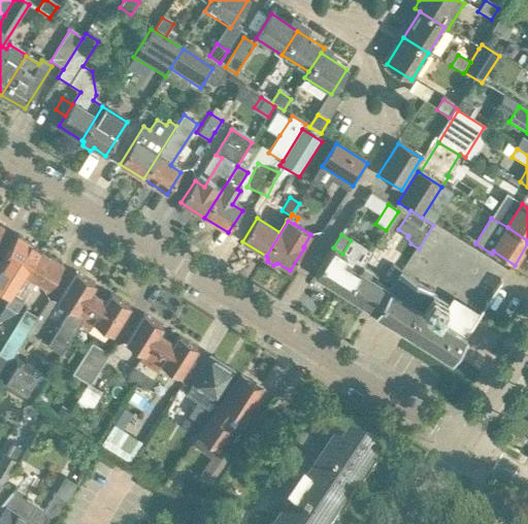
[(11,295),(25,274),(39,251),(17,236),(2,261),(15,269),(2,289),(11,295)]
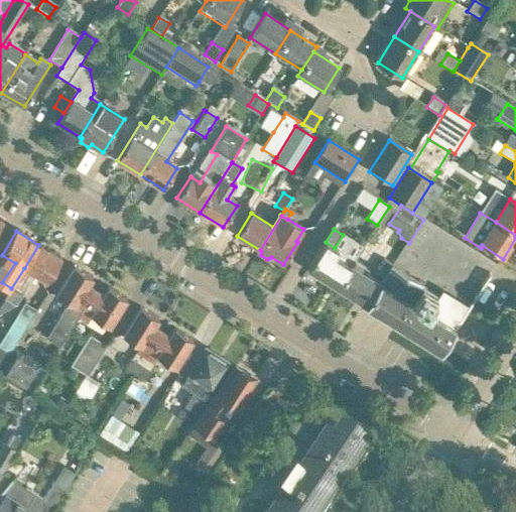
[(345,235),(337,249),(357,260),(365,245),(345,235)]
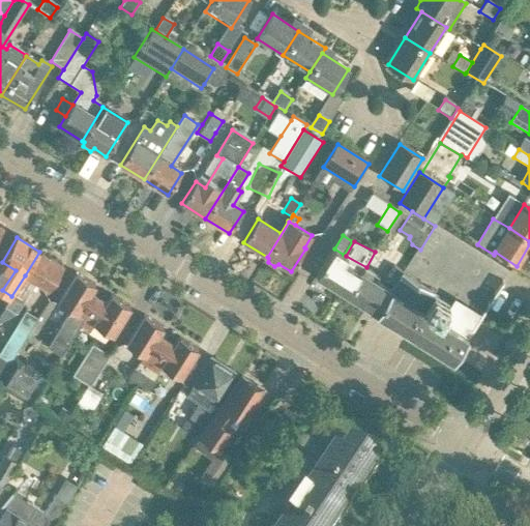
[(48,290),(62,266),(39,252),(25,275),(11,296),(5,308),(17,315),(36,283),(48,290)]
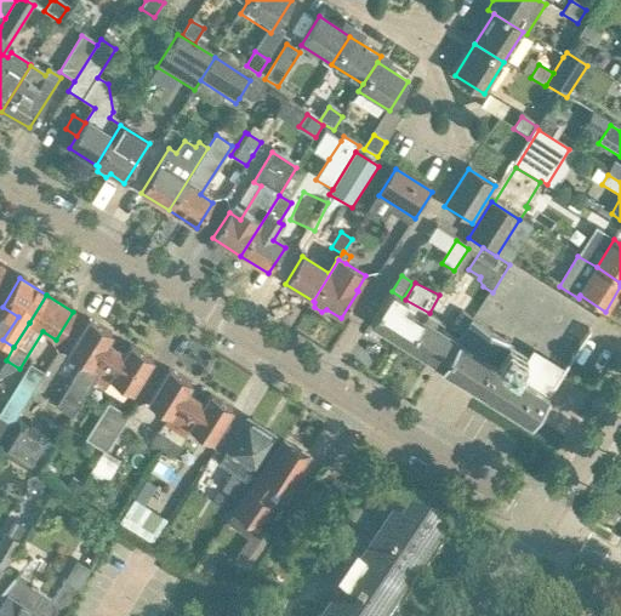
[(370,325),(405,347),(426,314),(409,304),(406,309),(387,297),(370,325)]
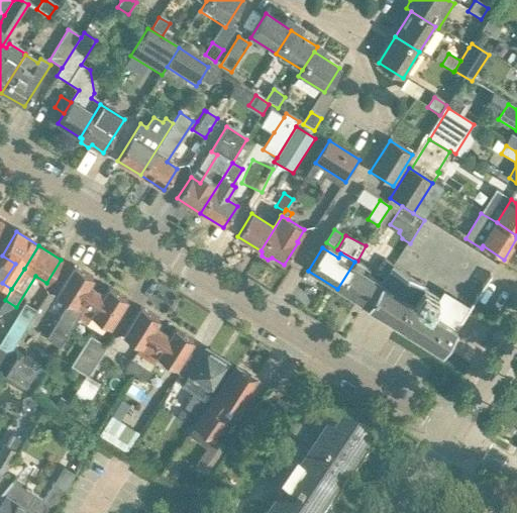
[(337,289),(367,307),(381,285),(367,276),(370,272),(354,262),(337,289)]
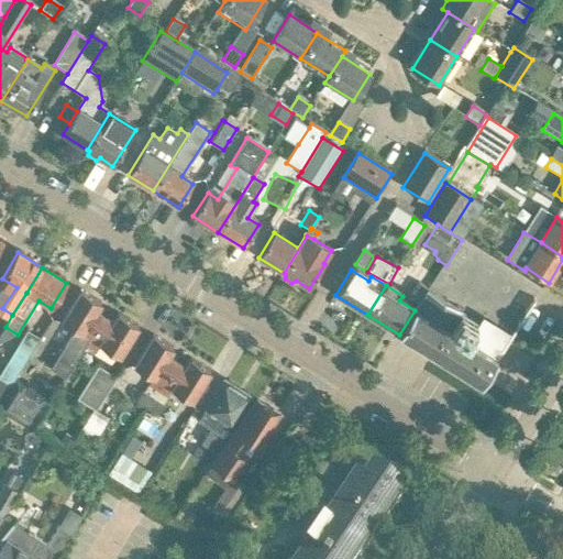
[(428,291),(415,310),(399,335),(481,386),(497,361),(466,341),(476,325),(460,314),(461,311),(428,291)]
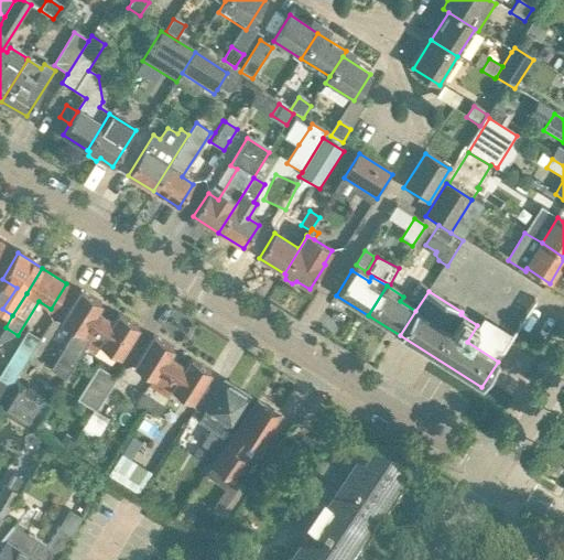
[(66,381),(87,348),(105,320),(96,313),(101,305),(80,292),(62,323),(76,332),(52,372),(66,381)]
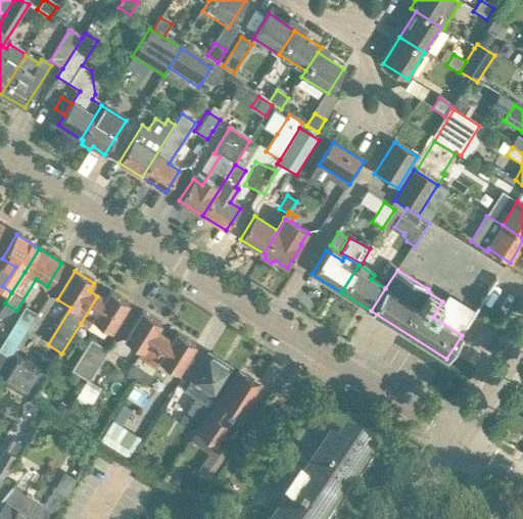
[(110,333),(129,304),(109,292),(104,300),(97,296),(81,323),(89,328),(93,322),(110,333)]
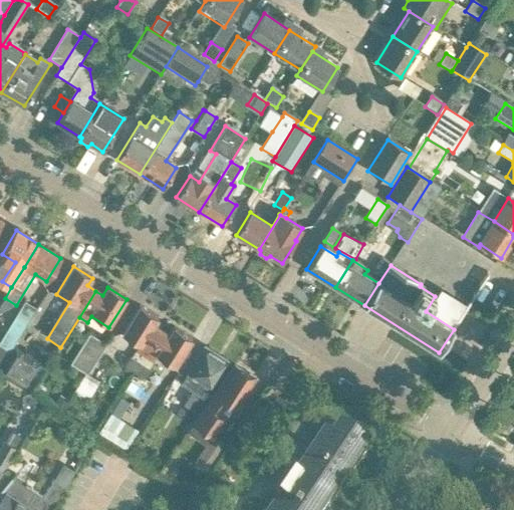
[(26,303),(0,343),(0,345),(11,352),(37,310),(26,303)]
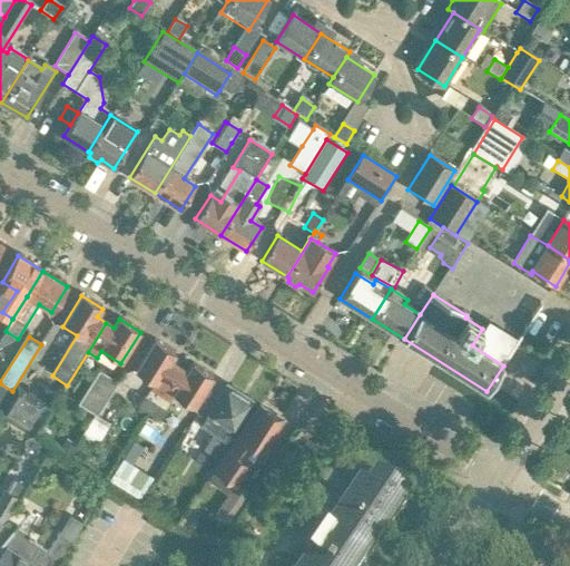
[(175,353),(155,341),(136,372),(155,384),(150,391),(160,398),(178,368),(170,362),(175,353)]
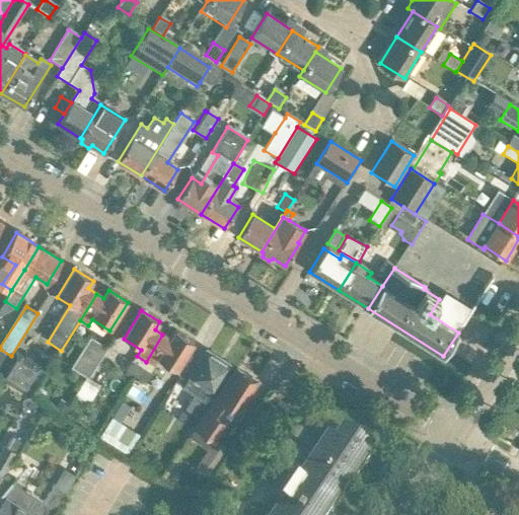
[(170,340),(162,335),(146,362),(155,367),(159,361),(176,371),(194,344),(175,332),(170,340)]
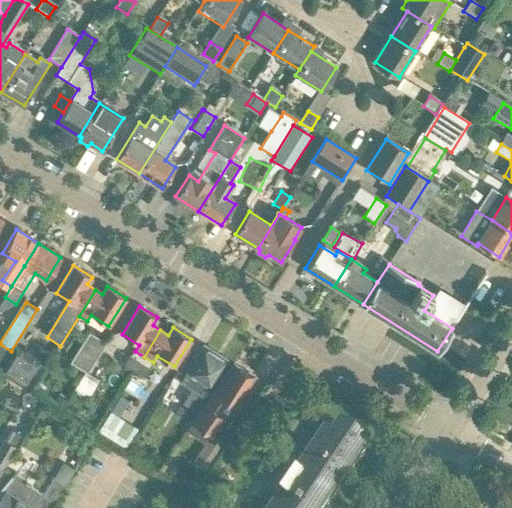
[(72,365),(84,373),(87,375),(106,344),(91,334),(72,365)]
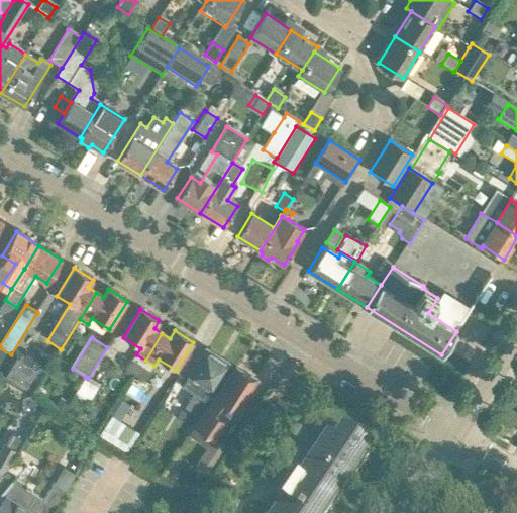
[(0,347),(0,372),(11,354),(0,347)]
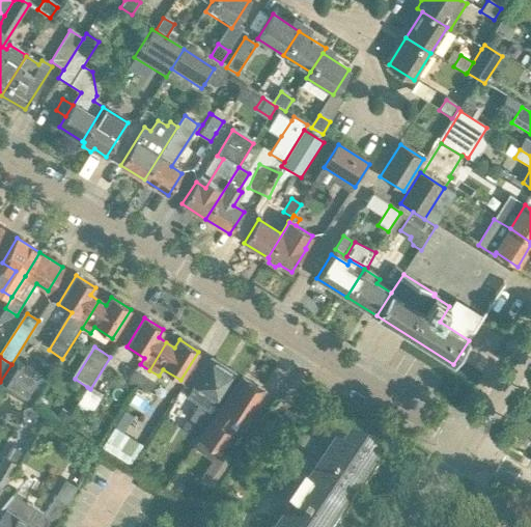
[(234,373),(211,359),(194,387),(205,394),(189,420),(201,427),(234,373)]
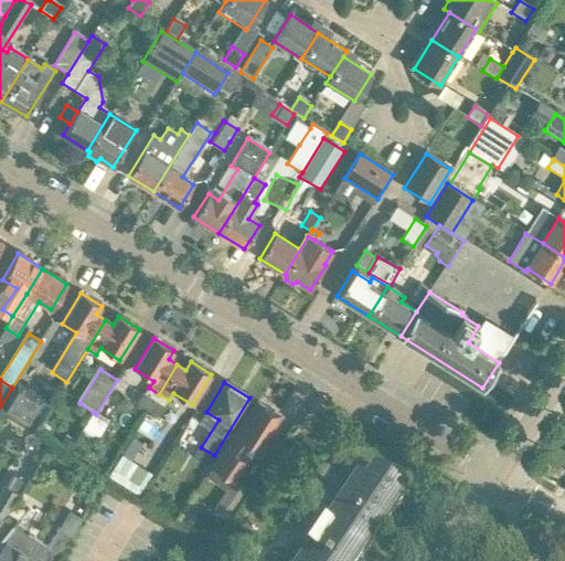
[(31,426),(46,401),(19,383),(3,409),(31,426)]
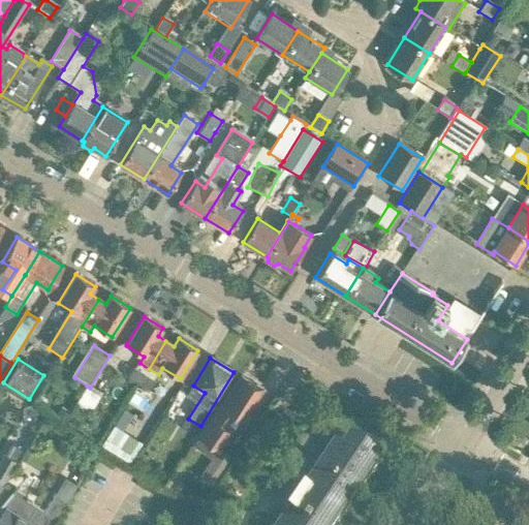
[(128,380),(137,387),(144,376),(134,370),(128,380)]
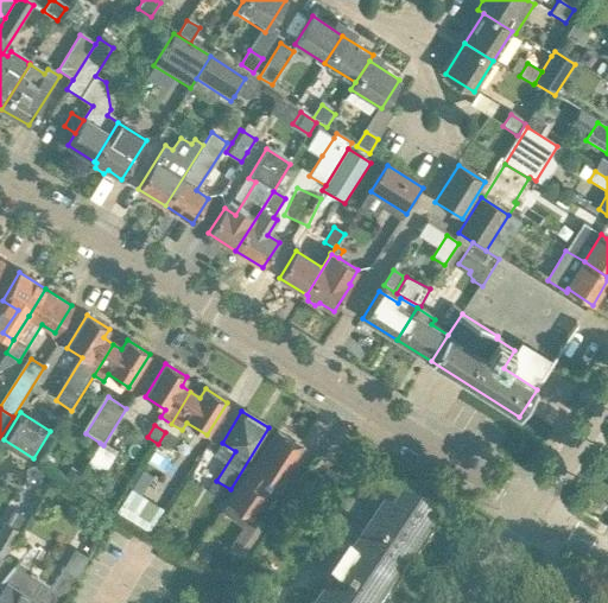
[(176,439),(165,432),(158,444),(169,451),(176,439)]
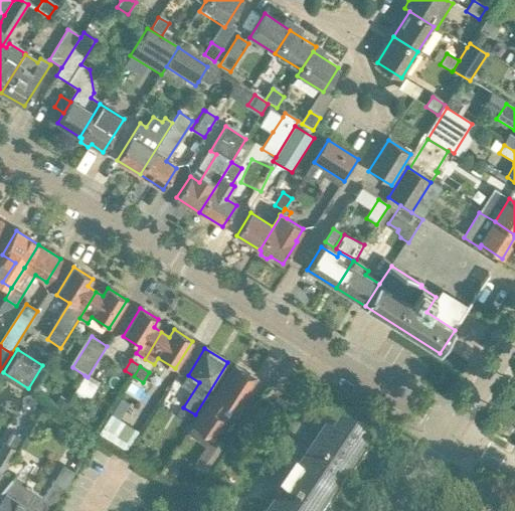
[(235,409),(254,379),(235,367),(217,396),(215,394),(187,439),(203,449),(223,418),(220,416),(227,404),(235,409)]
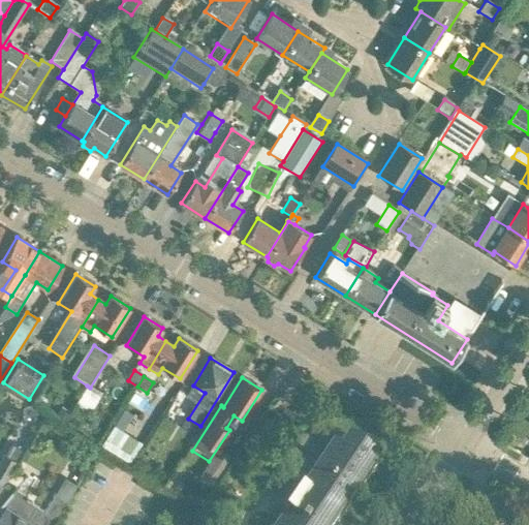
[(91,413),(102,395),(90,388),(87,385),(75,404),(91,413)]
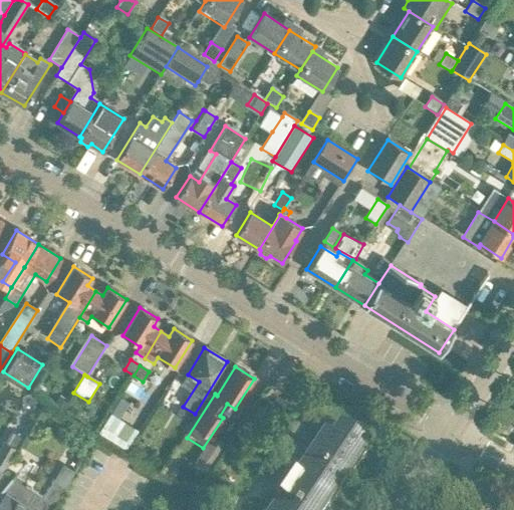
[(176,415),(184,420),(188,414),(180,409),(176,415)]
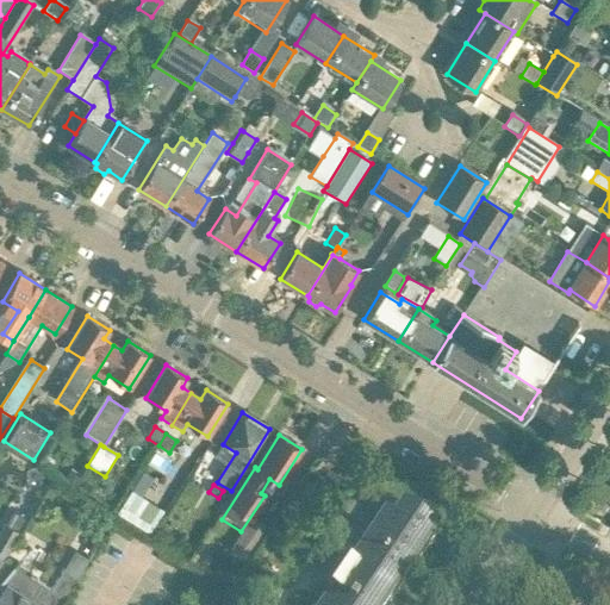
[(150,537),(165,515),(132,493),(118,517),(150,537)]
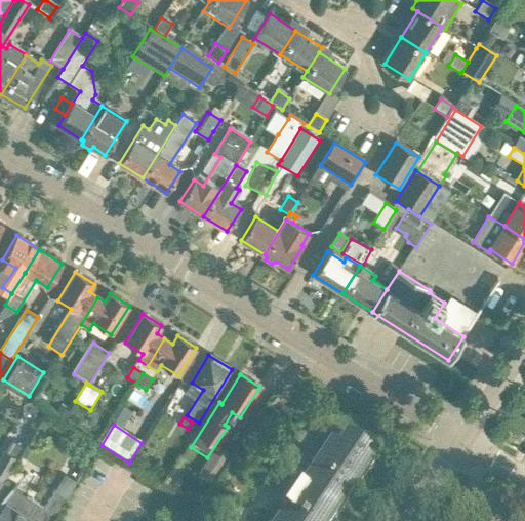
[(346,445),(348,443),(347,443),(337,455),(331,451),(301,493),(299,492),(284,516),(285,517),(282,520),(336,520),(376,463),(375,463),(374,464),(346,445)]
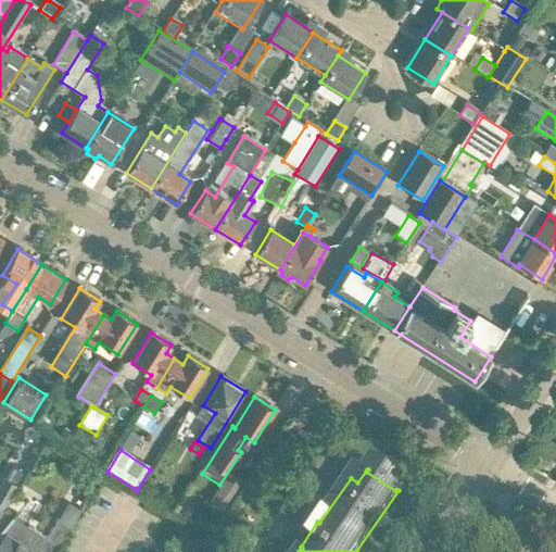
[(229,473),(207,504),(224,515),(245,484),(229,473)]
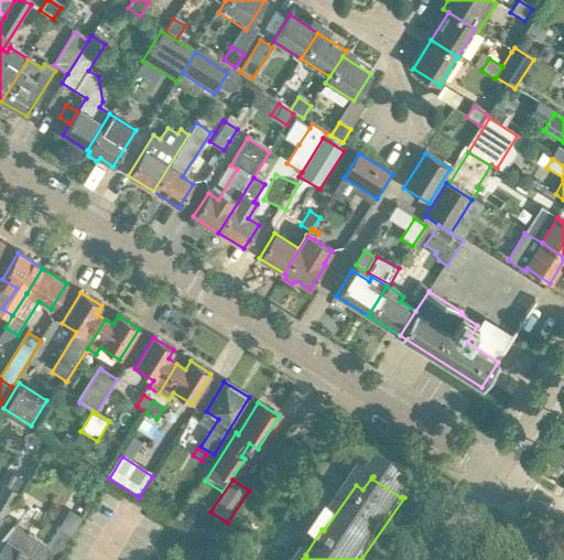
[(4,487),(0,493),(0,519),(2,521),(18,496),(4,487)]
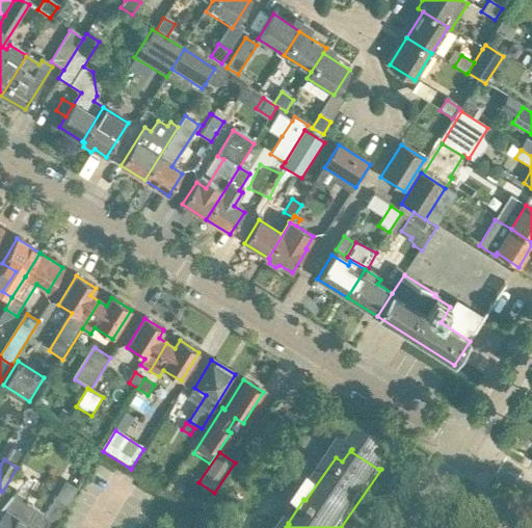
[(4,513),(0,520),(0,527),(54,527),(68,506),(54,498),(44,516),(11,496),(0,509),(0,511),(0,512),(1,511),(4,513)]
